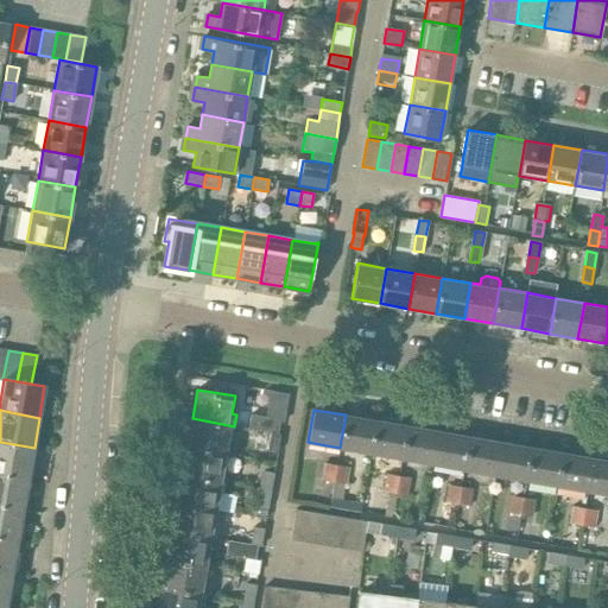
[(248,429),(271,432),(277,434),(279,419),(251,415),(248,429)]
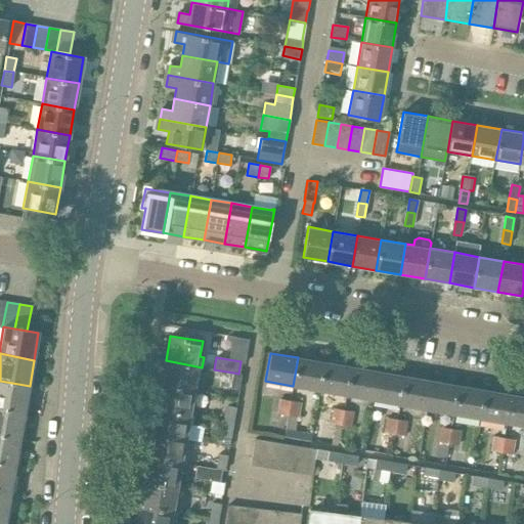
[(324,362),(298,357),(293,386),(319,390),(324,362)]
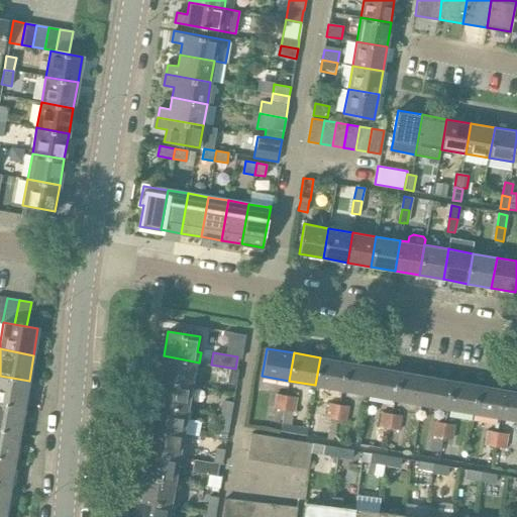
[(160,373),(159,381),(191,386),(193,372),(198,372),(199,363),(164,355),(160,373)]
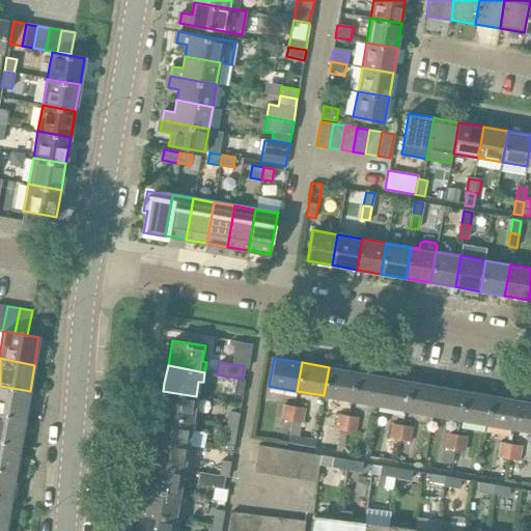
[(324,395),(351,400),(356,371),(329,367),(324,395)]
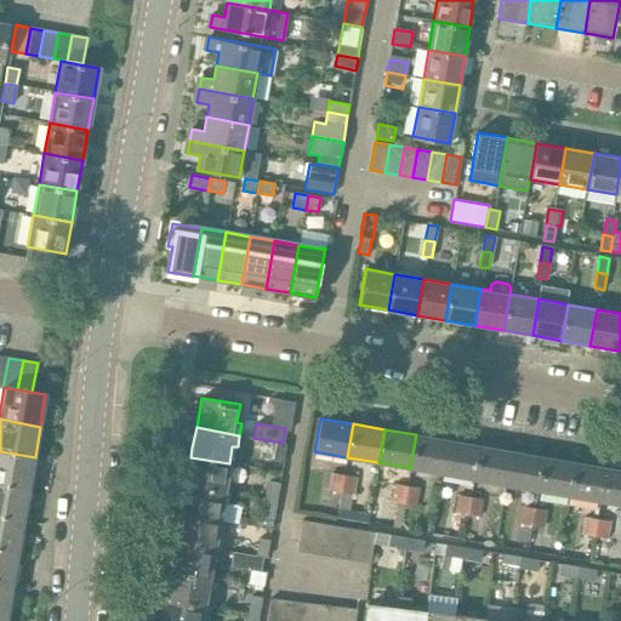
[(410,468),(442,473),(448,440),(416,434),(410,468)]
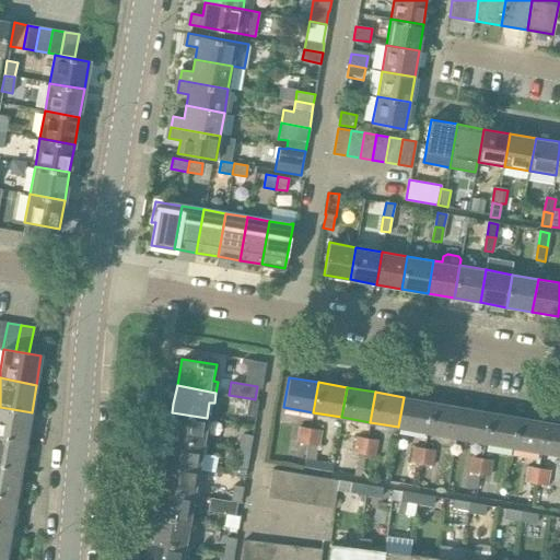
[(398,427),(427,431),(432,401),(404,397),(398,427)]
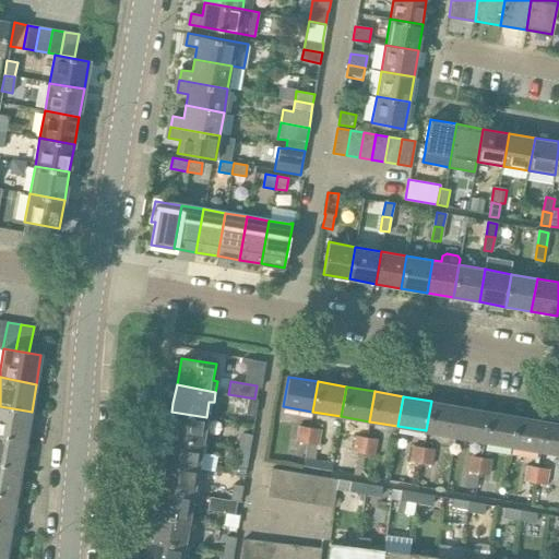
[(254,399),(249,397),(247,413),(257,415),(259,400),(254,399)]
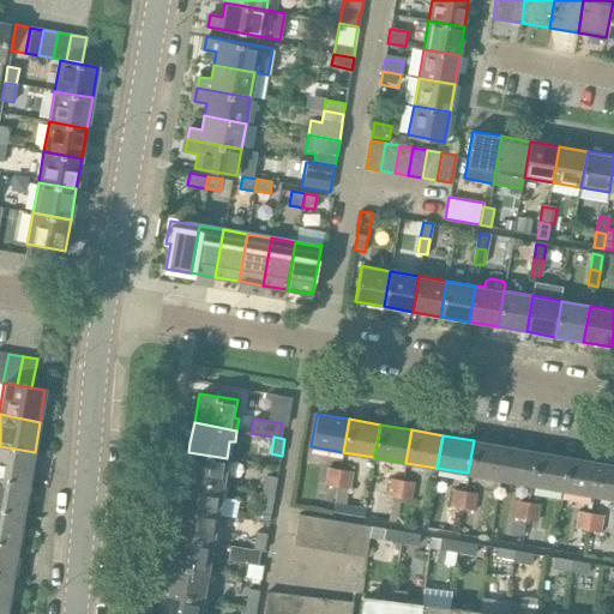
[(468,473),(499,479),(505,446),(474,440),(468,473)]
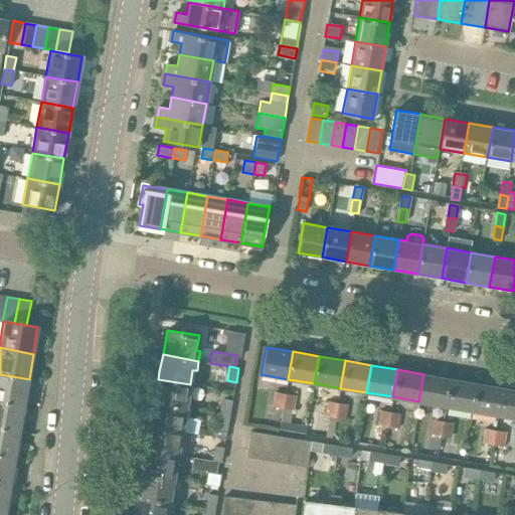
[(0,400),(24,405),(29,379),(0,374),(0,400)]
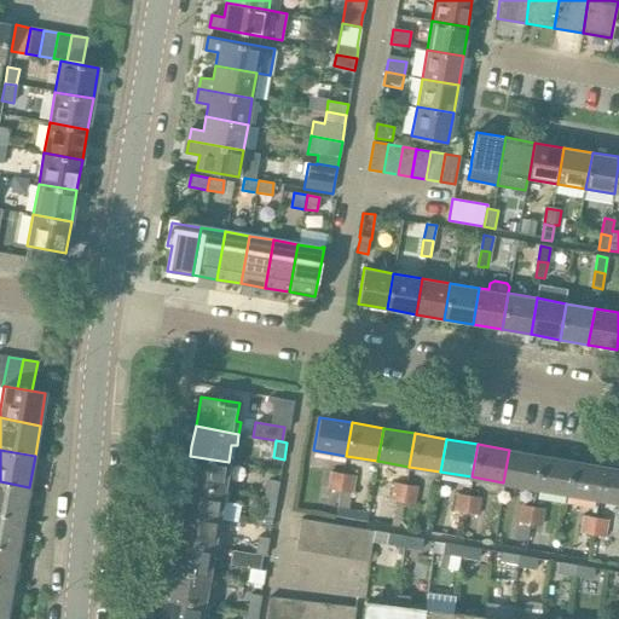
[(503,482),(534,487),(541,456),(509,450),(503,482)]
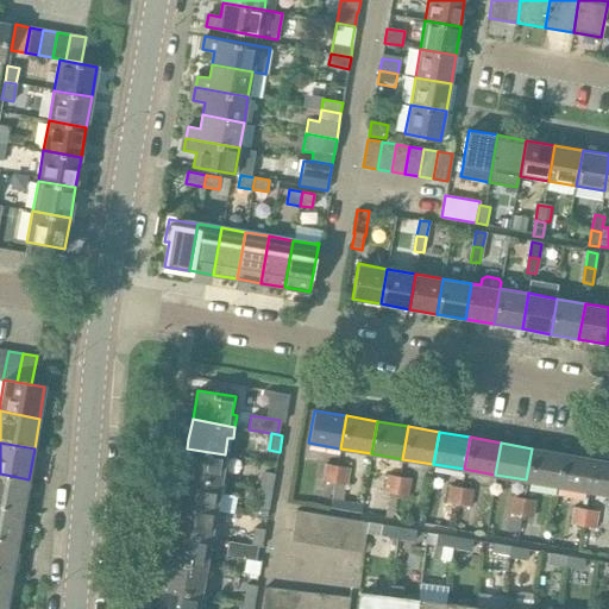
[(187,449),(182,476),(225,484),(227,472),(221,471),(225,454),(187,449)]
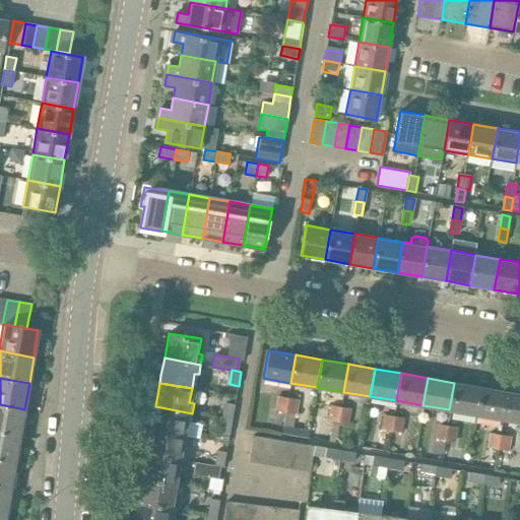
[(449,409),(475,414),(480,387),(454,383),(449,409)]
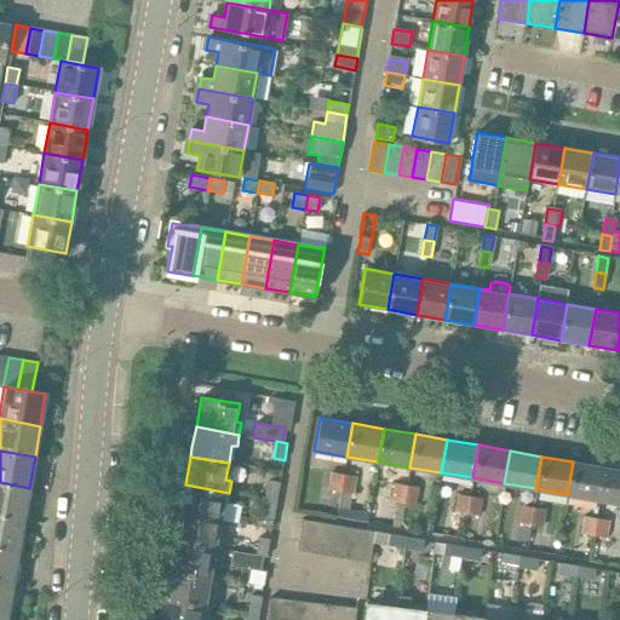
[(567,494),(598,499),(604,468),(573,461),(567,494)]
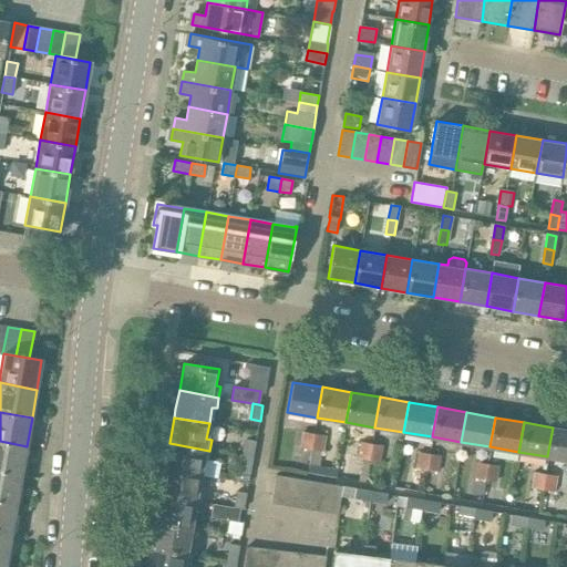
[(547,456),(566,460),(566,429),(553,428),(547,456)]
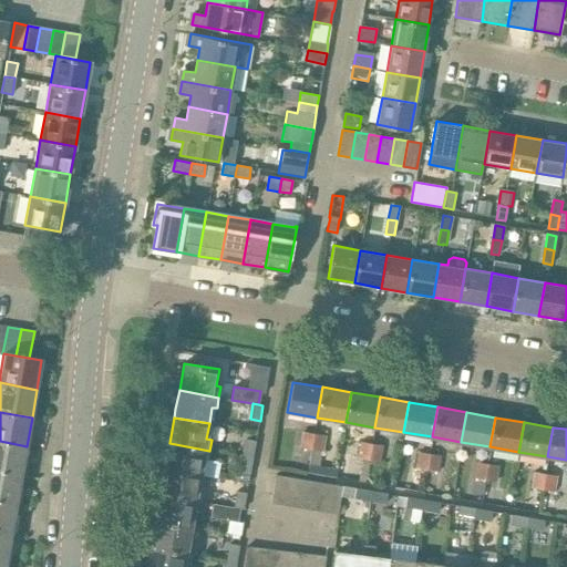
[(310,451),(313,436),(302,434),(299,450),(310,451)]
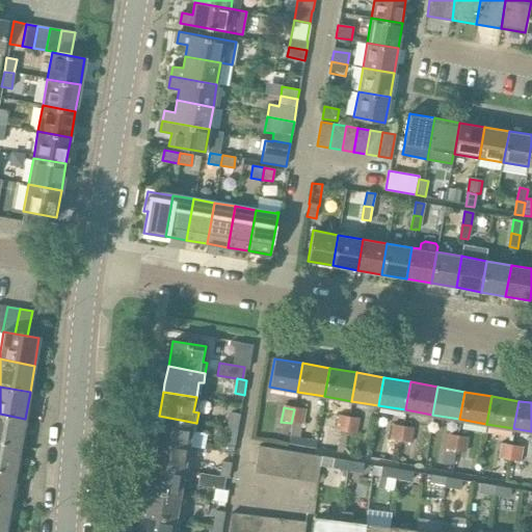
[(294,409),(291,423),(288,444),(315,449),(316,440),(299,437),(303,410),(294,409)]
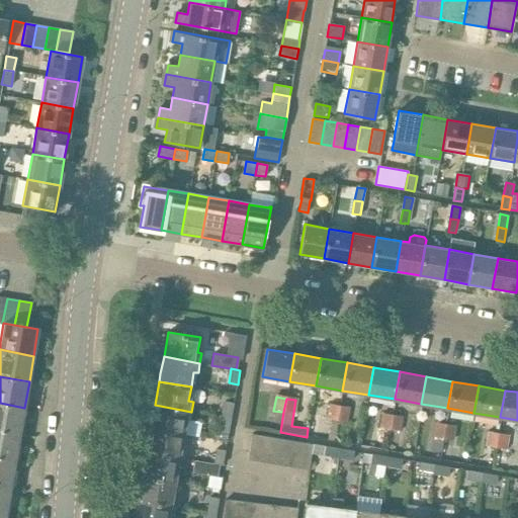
[(223,417),(232,418),(234,403),(225,402),(223,417)]
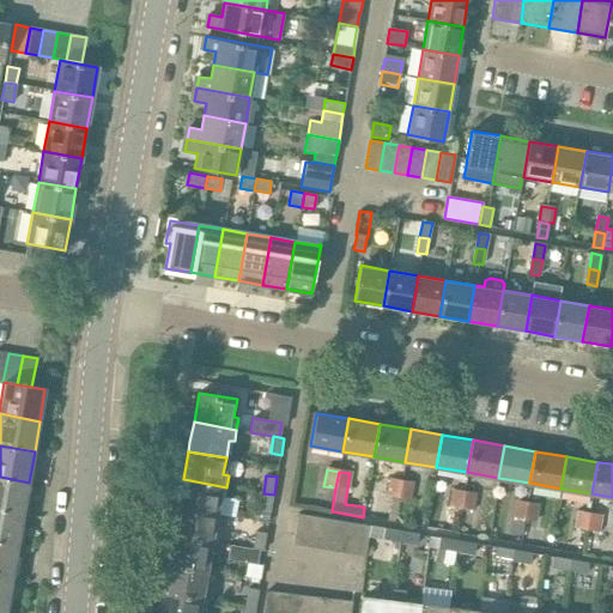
[(0,509),(23,514),(29,483),(0,477),(0,509)]
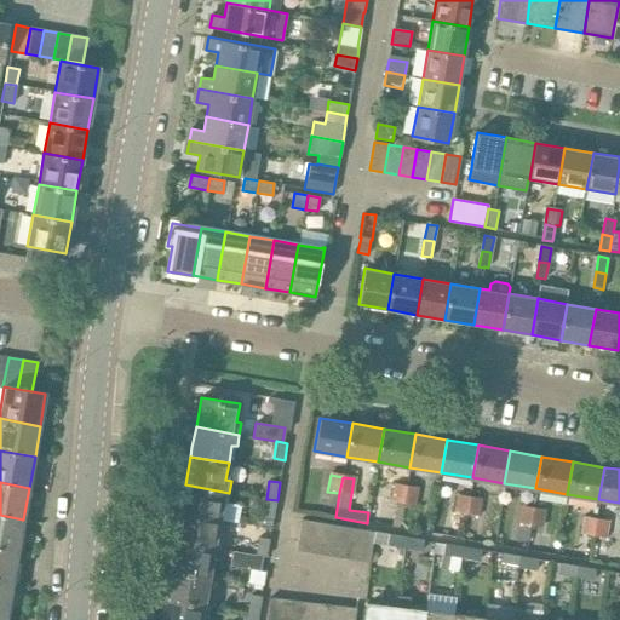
[(185,484),(181,512),(218,520),(222,503),(227,504),(229,493),(185,484)]
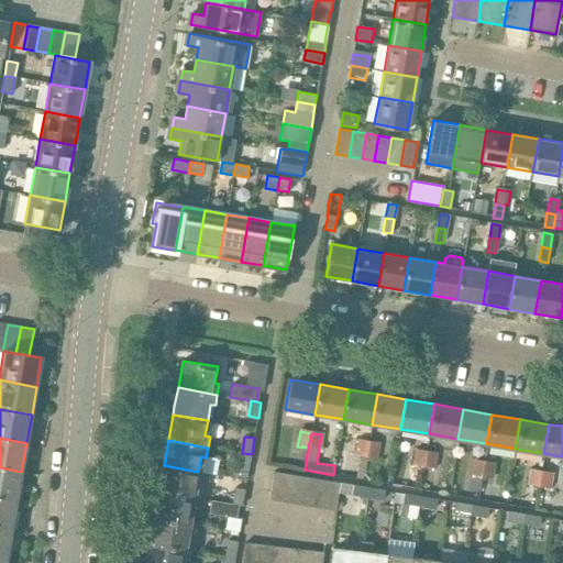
[(370,443),(357,441),(354,455),(359,456),(355,473),(356,473),(355,478),(362,479),(370,443)]
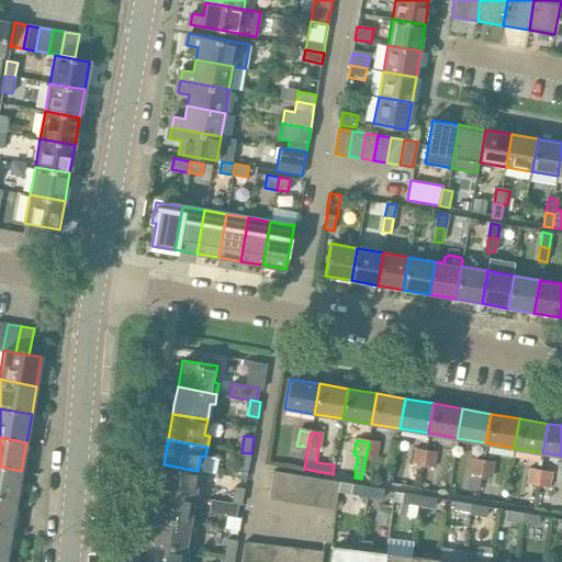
[(369,442),(366,457),(375,459),(379,444),(369,442)]
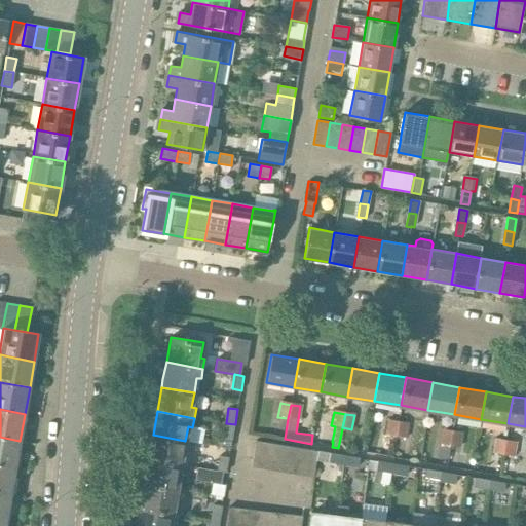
[(396,437),(398,422),(387,420),(385,435),(396,437)]
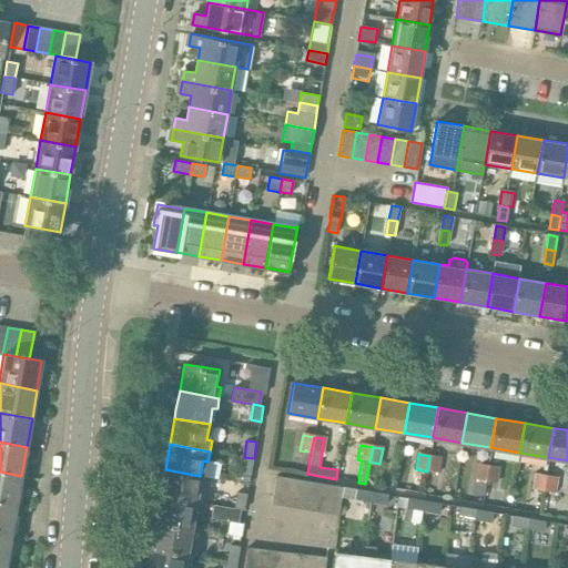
[(429,456),(427,472),(438,474),(440,458),(429,456)]
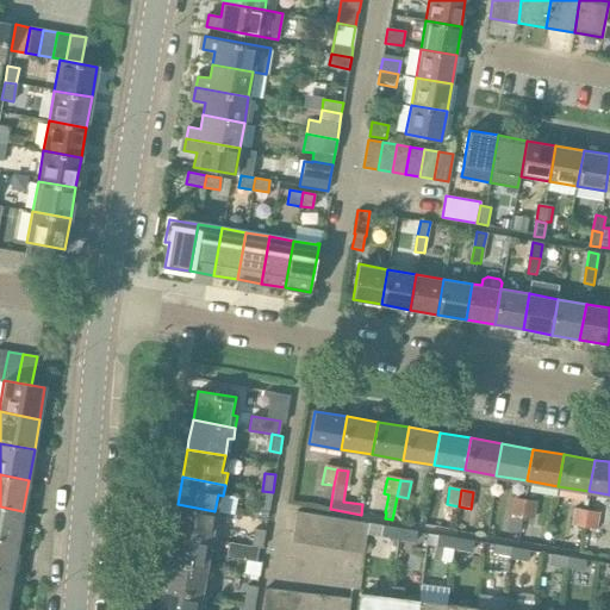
[(273,492),(262,491),(257,512),(248,511),(247,517),(268,521),(273,492)]
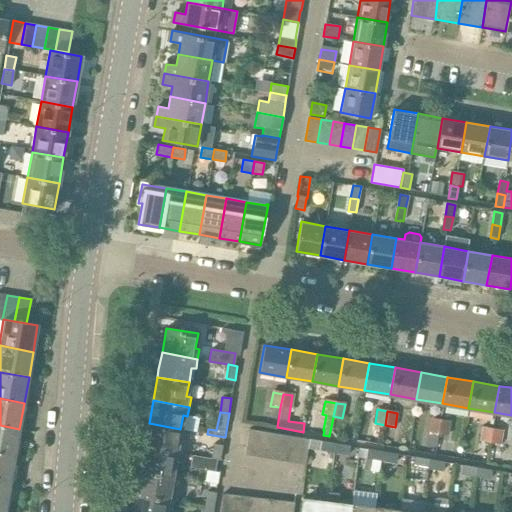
[(437,433),(440,419),(429,417),(427,431),(437,433)]
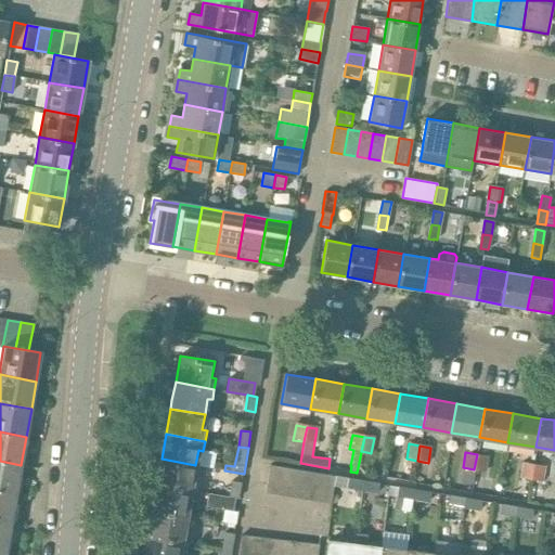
[(477,454),(474,469),(485,472),(488,456),(477,454)]
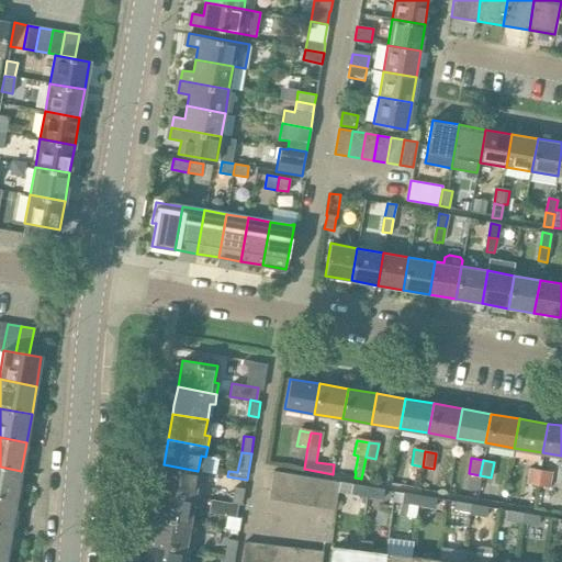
[(164,464),(159,491),(199,497),(200,486),(195,486),(198,471),(164,464)]
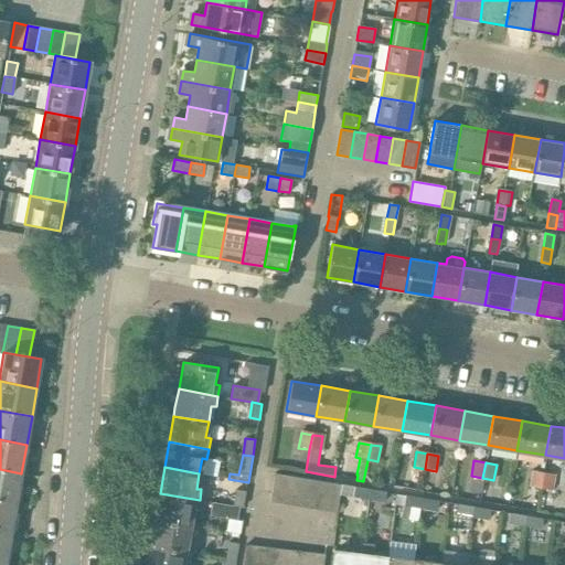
[(0,499),(17,502),(21,473),(0,469),(0,499)]
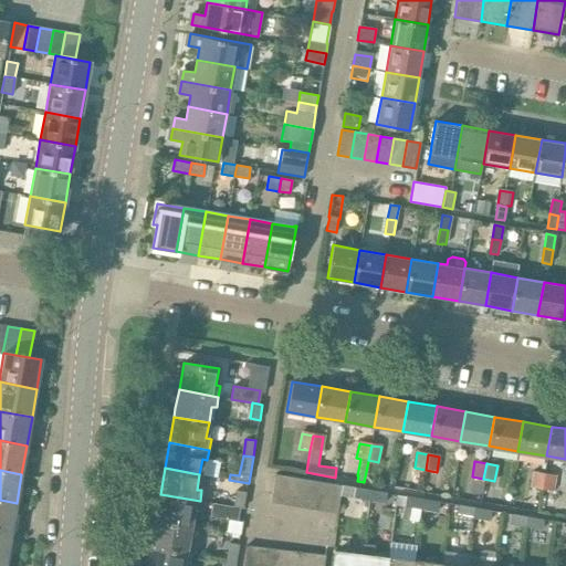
[(541,489),(543,473),(533,472),(530,486),(541,489)]
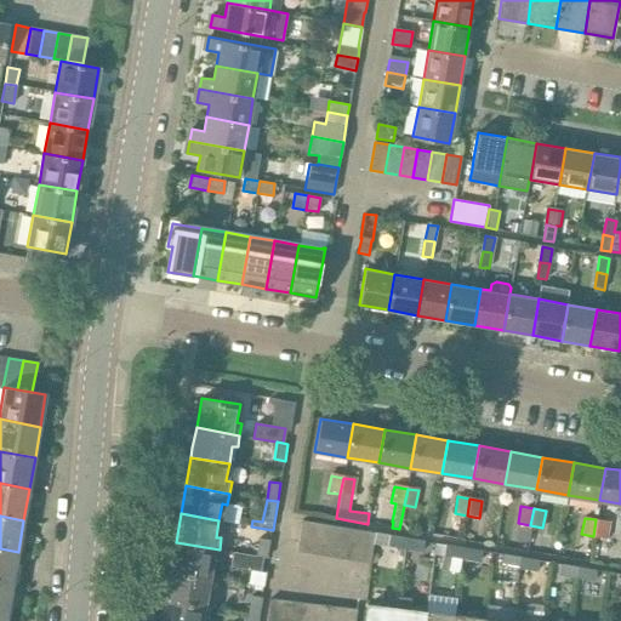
[(596,519),(593,536),(605,539),(608,522),(596,519)]
